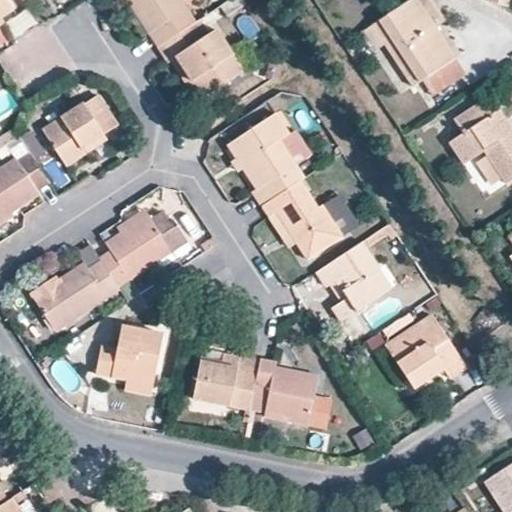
[(1,18),(13,10),(6,0),(0,0),(0,25),(5,23),(1,18)]
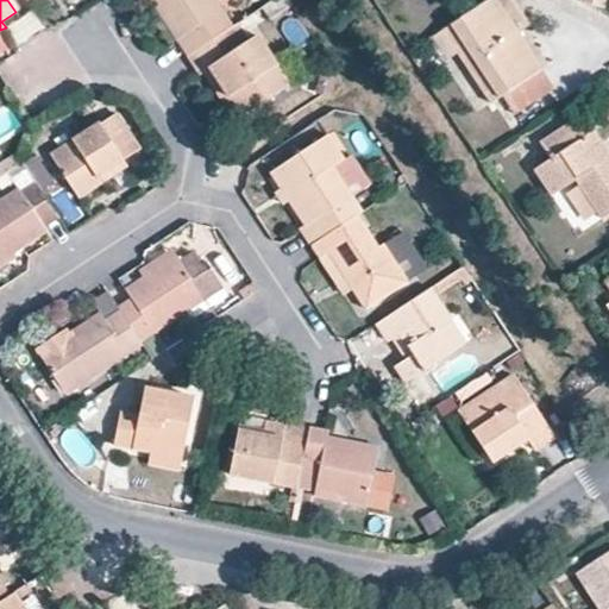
[(233,26),(215,0),(148,0),(187,57),(233,26)]
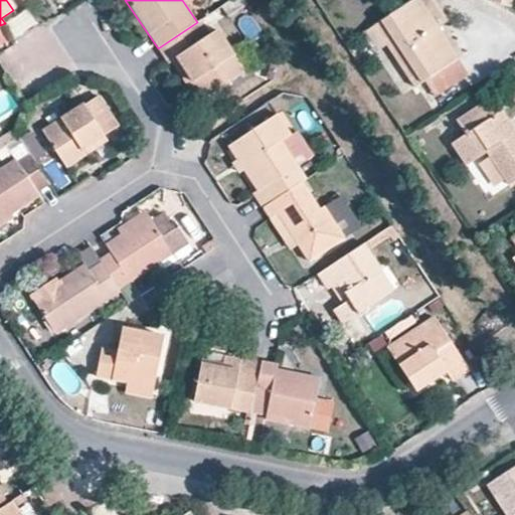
[(425,80),(458,59),(439,29),(430,15),(419,0),(411,0),(373,25),(385,44),(413,89),(425,80)]
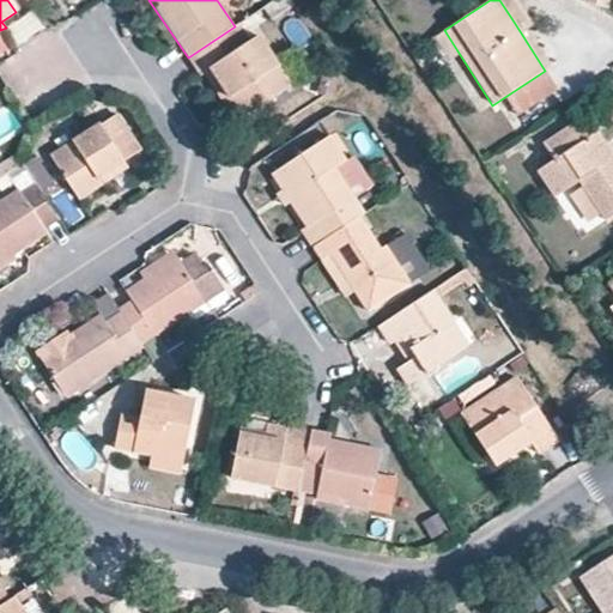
[(520,12),(513,0),(499,0),(511,18),(520,12)]
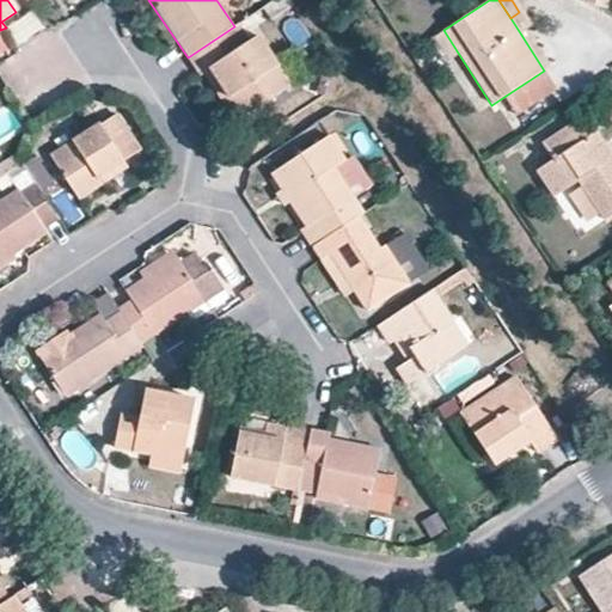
[(7,28),(17,46),(42,31),(32,13),(7,28)]
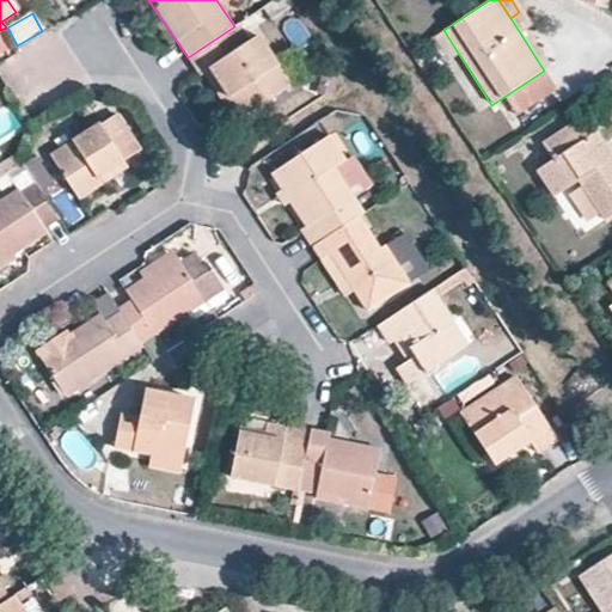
[(292,85),(258,35),(249,41),(238,24),(188,57),(200,74),(201,73),(222,105),(230,102),(242,120),(292,85)]
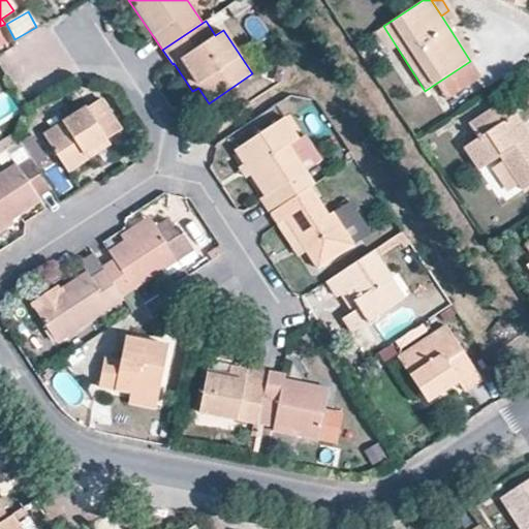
[(396,45),(383,26),(373,33),(385,53),(396,45)]
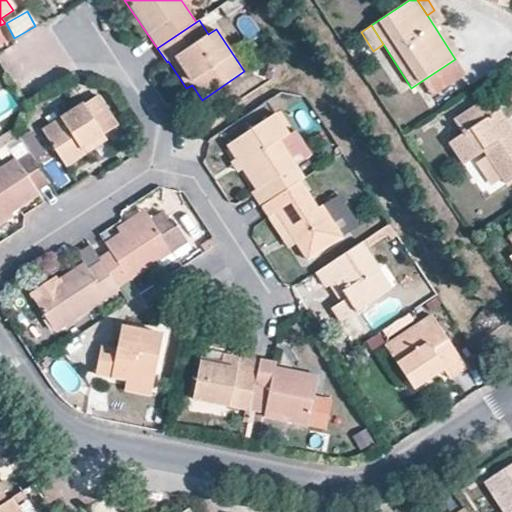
[(455,59),(423,80),(433,96),(466,74),(455,59)]
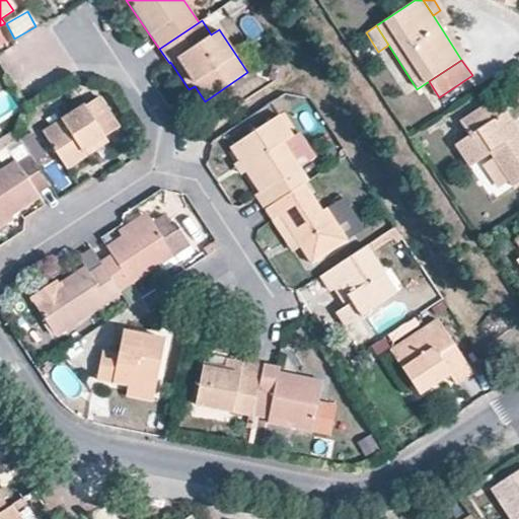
[(43,132),(67,169),(86,157),(83,152),(105,139),(104,137),(121,126),(99,94),(43,132)]
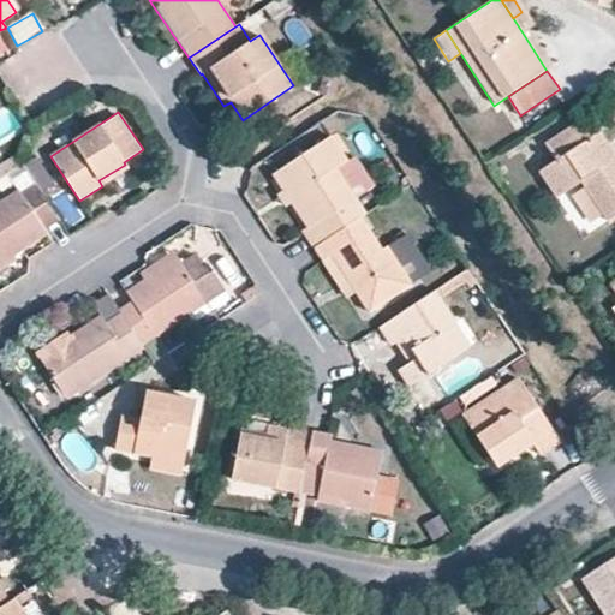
[(605,222),(614,215),(614,157),(607,165),(599,155),(589,138),(578,121),(544,143),(555,160),(538,172),(556,198),(579,181),(605,222)]
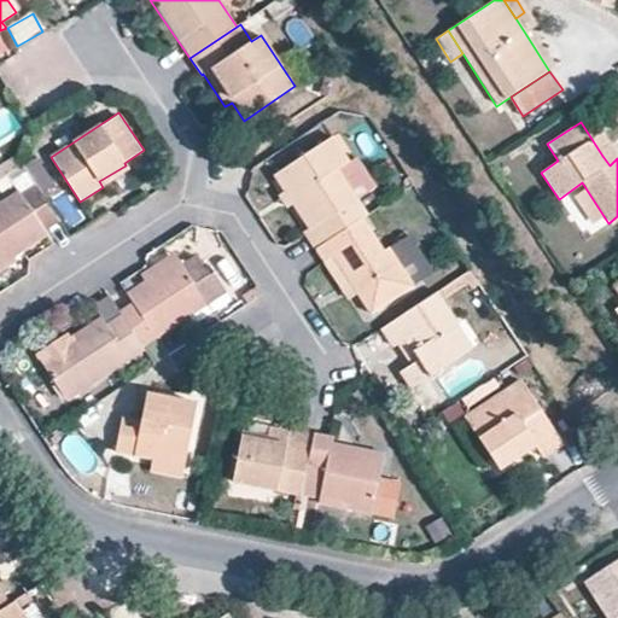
[(617,158),(617,157),(601,133),(592,139),(602,156),(610,165),(617,158)]
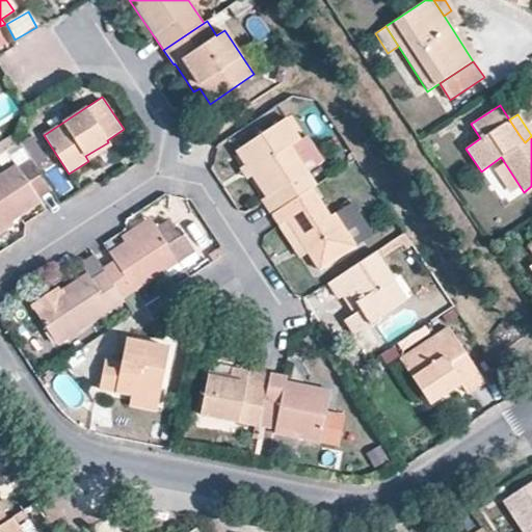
[(307,171),(290,145),(300,138),(286,116),(235,152),(244,164),(239,168),(246,180),(251,176),(265,196),(260,200),(270,215),(312,188),(316,185),(307,171)]
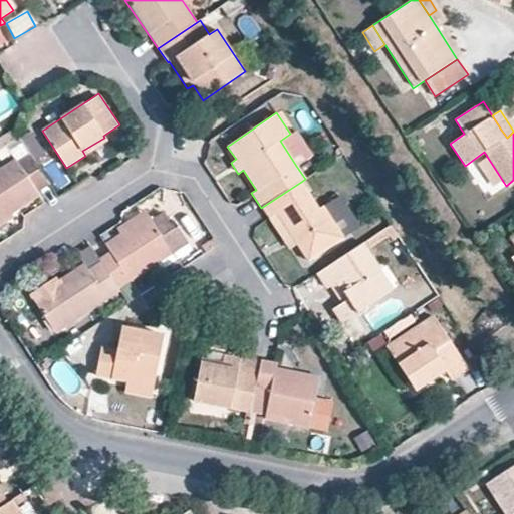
[(48,157),(31,130),(18,139),(27,151),(36,165),(48,157)]
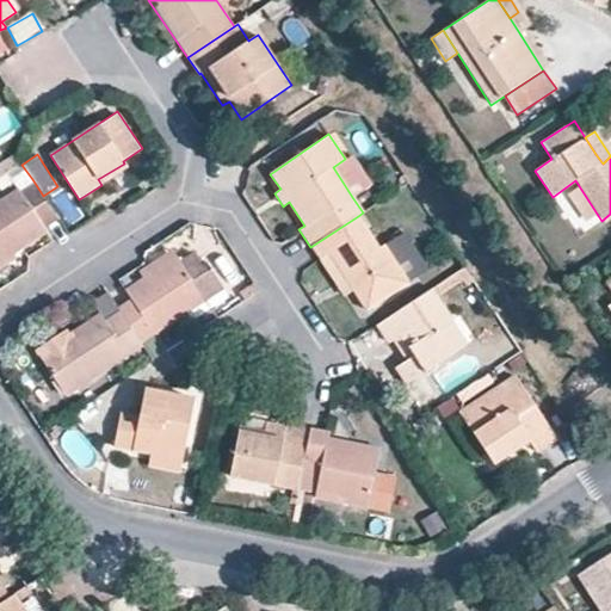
[(369,186),(350,156),(345,159),(333,167),(352,197),(369,186)]
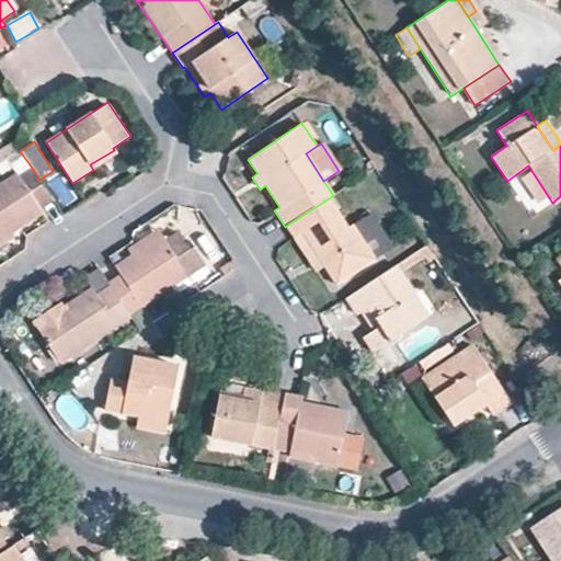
[(101,181),(124,167),(114,150),(90,164),(93,170),(101,181)]
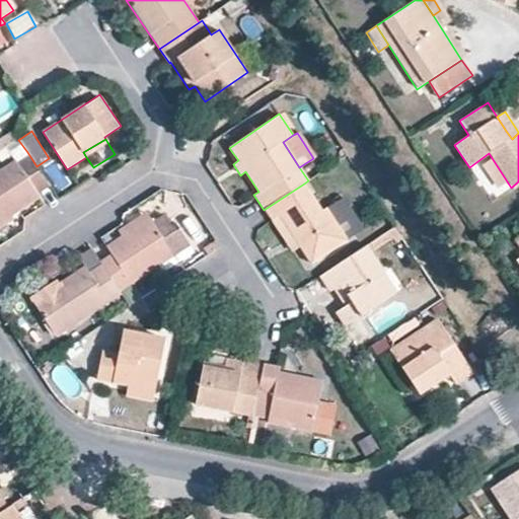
[(38,195),(50,187),(27,152),(0,168),(0,228),(13,220),(11,215),(40,198),(38,195)]
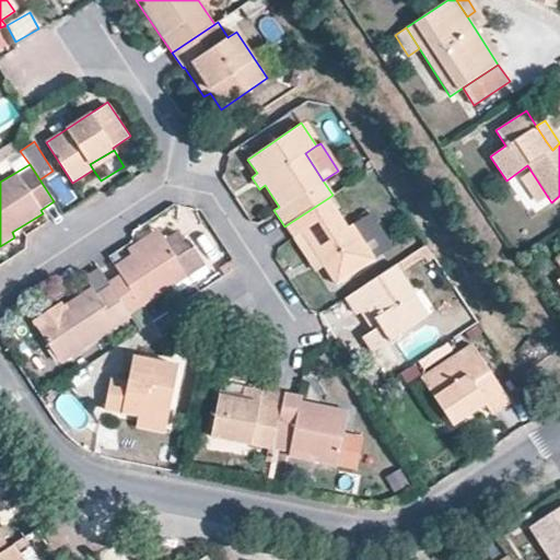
[(375,259),(352,223),(348,226),(328,198),(284,226),(292,237),(301,232),(319,260),(335,284),(375,259)]
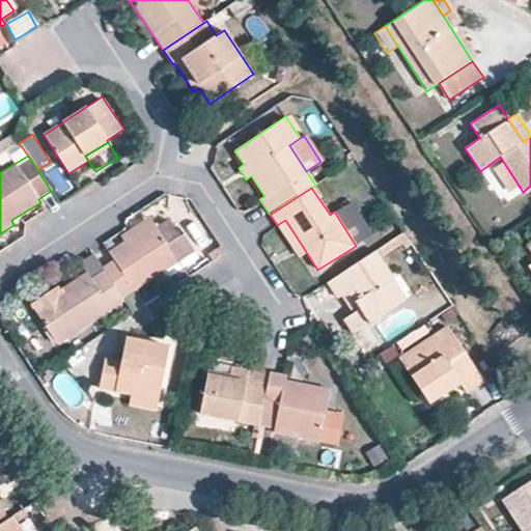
[(105,248),(109,253),(154,224),(150,219),(105,248)]
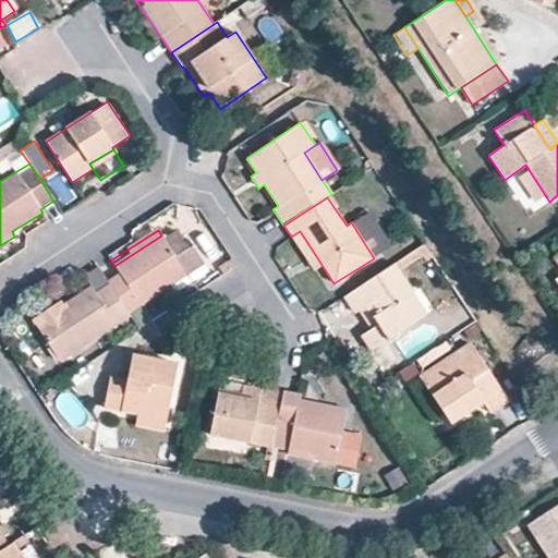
[(318,259),(300,231),(291,237),(310,265),(318,259)]
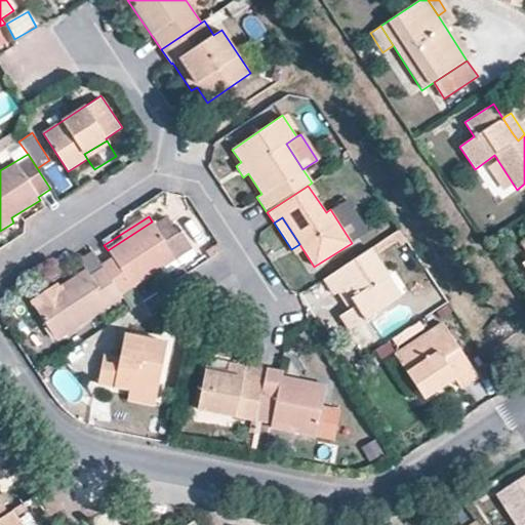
[(108,250),(96,257),(103,267),(121,295),(192,248),(178,227),(173,230),(167,218),(155,226),(152,221),(108,250)]
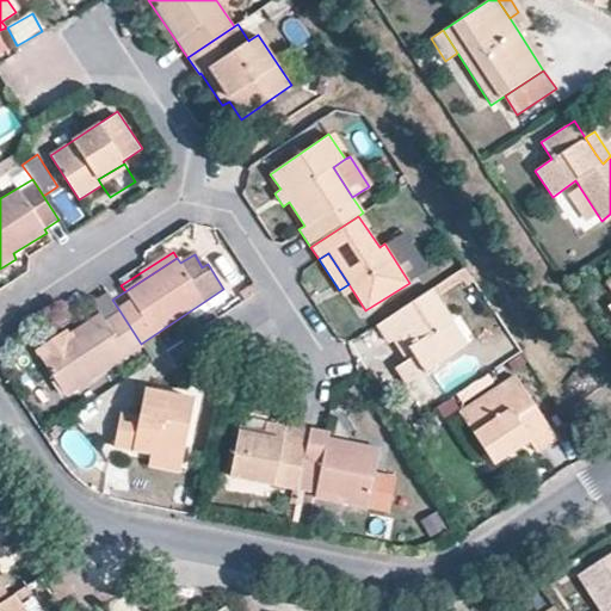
[(467,343),(432,288),(376,325),(388,343),(392,340),(400,335),(412,355),(405,360),(394,366),(405,384),(467,343)]
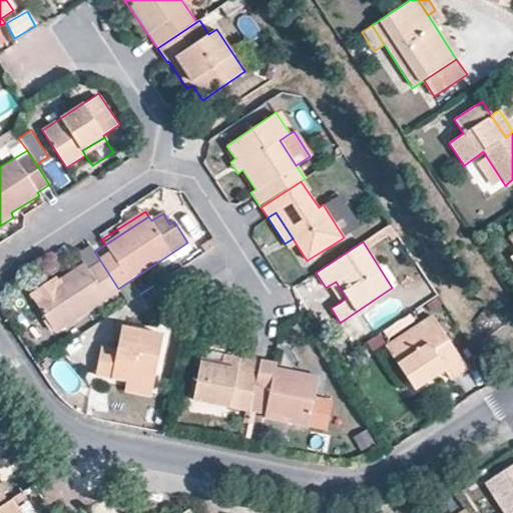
[(118,289),(100,261),(87,269),(83,264),(58,279),(56,276),(29,294),(55,333),(119,290),(118,289)]
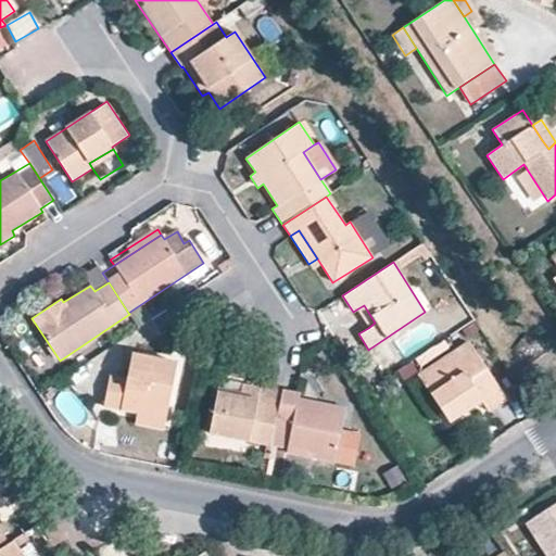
[(375,323),(364,305),(356,310),(368,328),(375,323)]
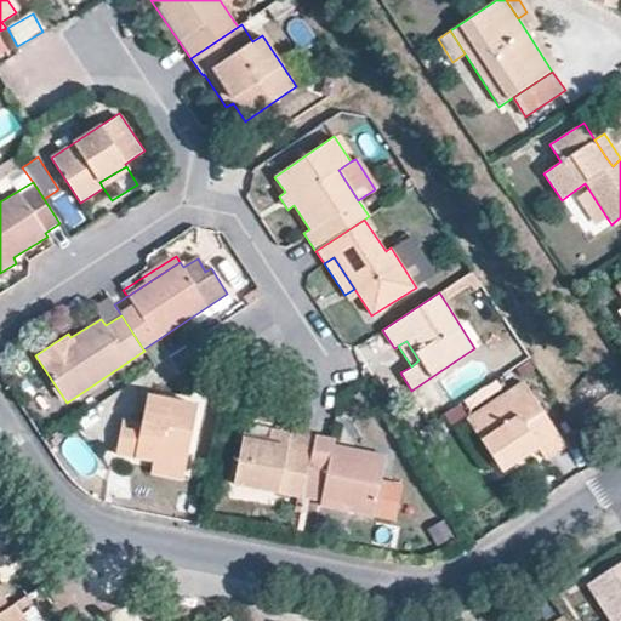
[(545,459),(565,446),(523,382),(466,420),(501,471),(537,448),(545,459)]
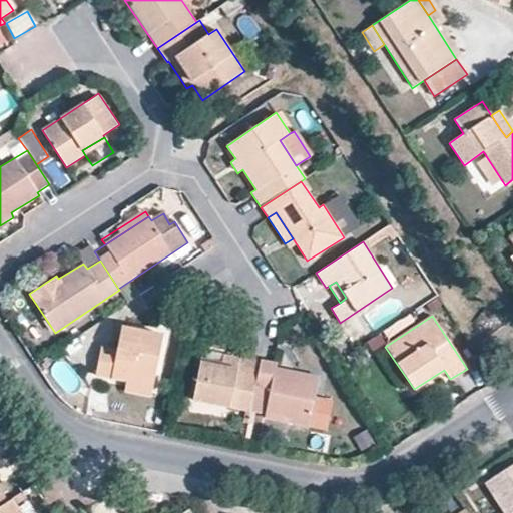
[(126,382),(152,387),(162,335),(121,327),(117,349),(101,346),(95,376),(126,382)]
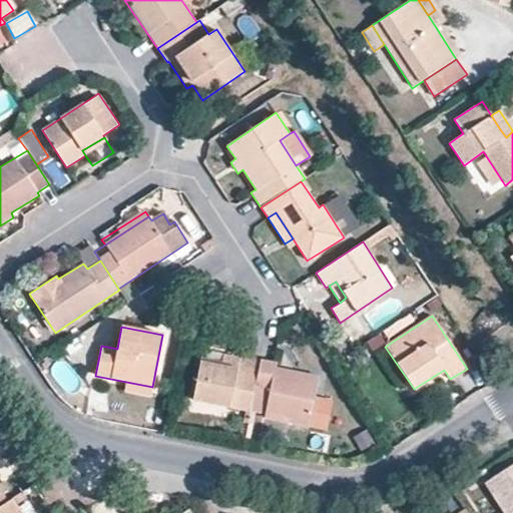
[(239,363),(240,357),(223,353),(220,365),(238,369),(239,363)]
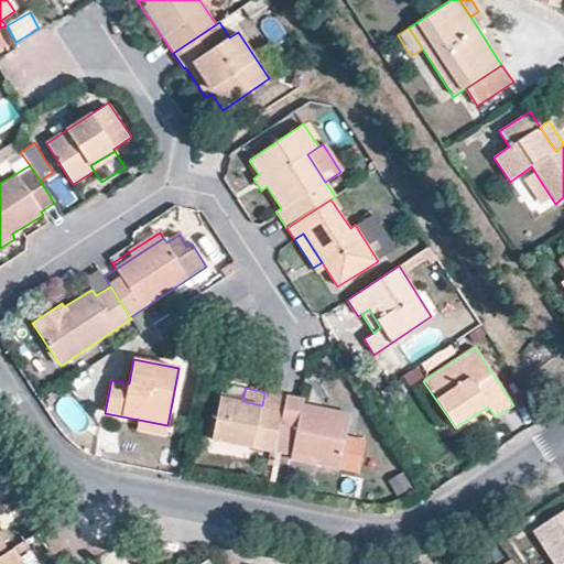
[(346,434),(350,413),(303,403),(304,398),(285,394),(284,403),(272,466),(278,467),(280,457),(291,461),(297,462),(315,465),(358,474),(366,440),(346,434)]
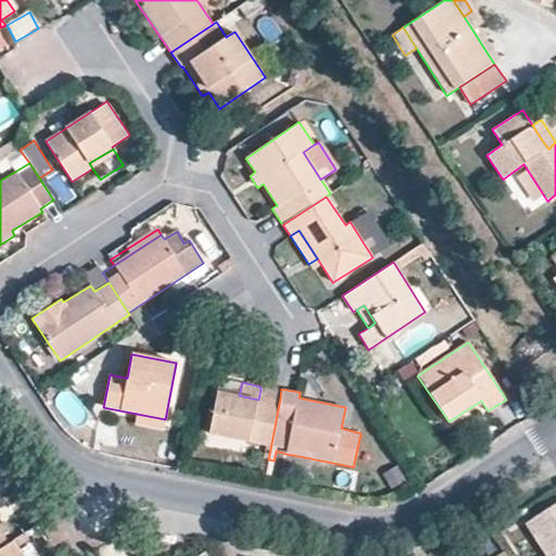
[(268,459),(280,397),(260,393),(258,400),(239,395),(217,391),(209,434),(265,445),(262,458),(268,459)]
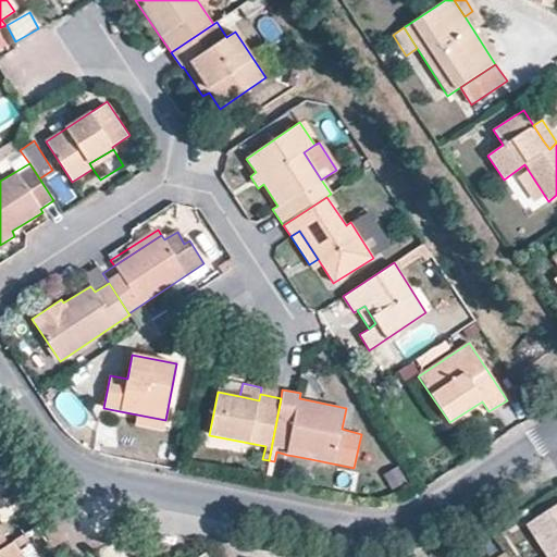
[(163,432),(165,420),(137,415),(134,426),(163,432)]
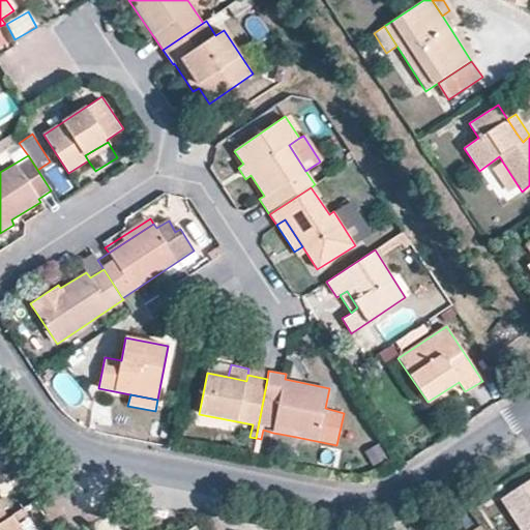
[(295,446),(296,437),(280,434),(273,433),(271,441),(295,446)]
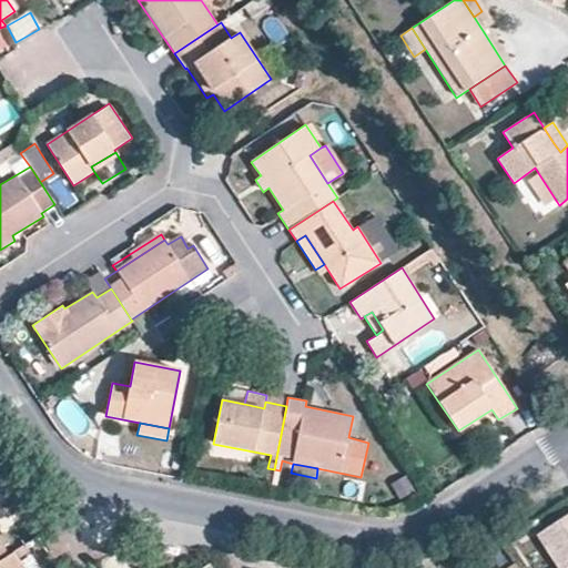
[(567,567),(567,511),(534,535),(556,567),(567,567)]
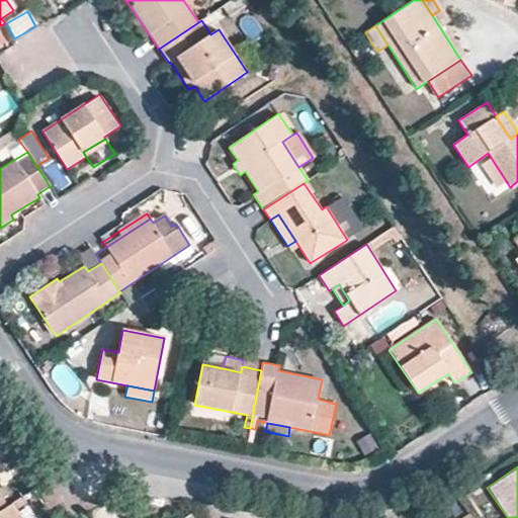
[(0,517),(21,517),(12,504),(7,507),(0,511),(0,517)]
